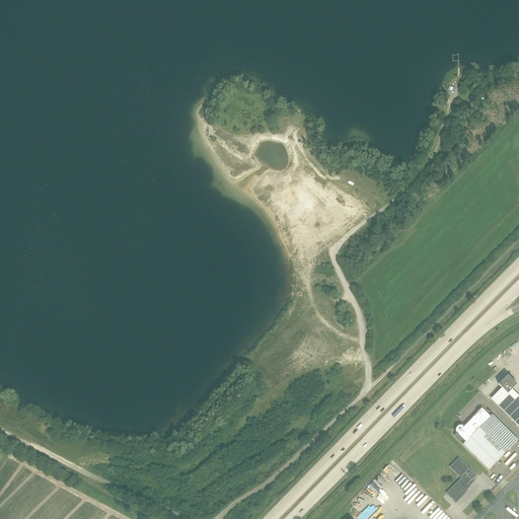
[(469,109),(474,113),(479,107),(474,103),(469,109)]
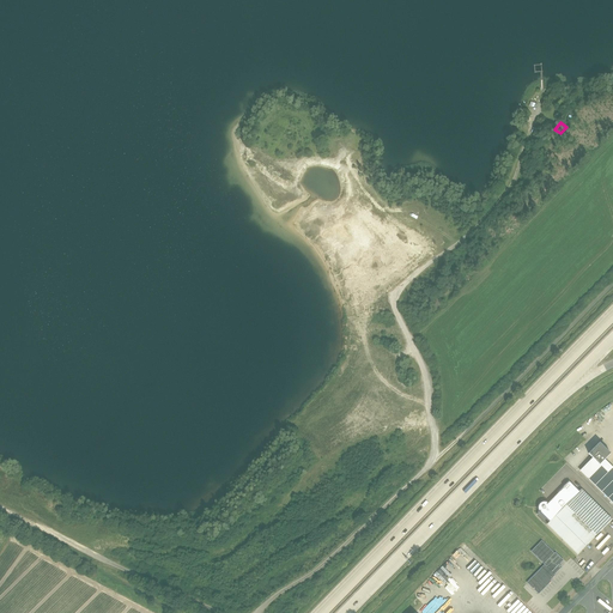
[(612,505),(612,469),(605,461),(611,455),(600,444),(589,455),(592,457),(578,471),(612,505)]
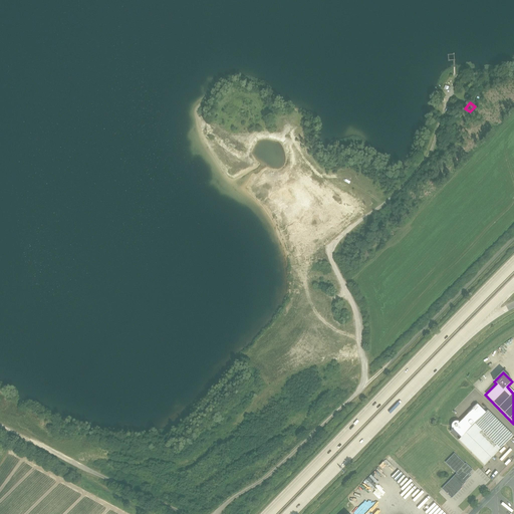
[(458,439),(484,465),(513,436),(487,410),(485,412),(477,404),(459,421),(457,420),(456,420),(454,420),(453,421),(451,423),(451,425),(452,428),(461,436),(458,439)]
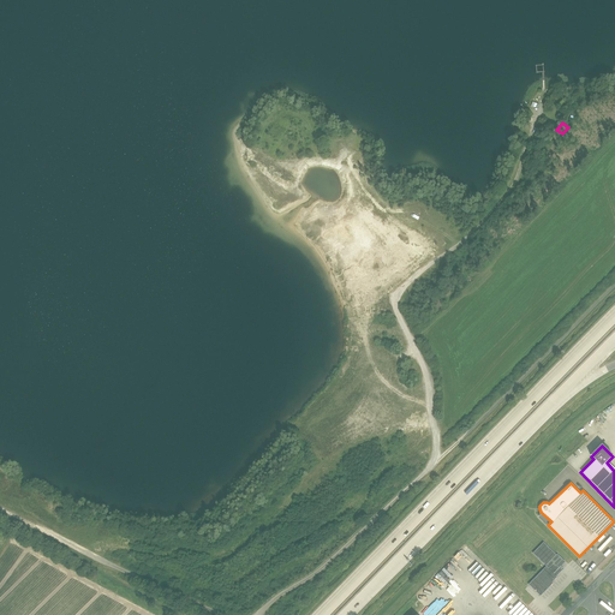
[(565,562),(543,541),(532,553),(545,566),(529,585),(539,595),(563,569),(561,566),(565,562)]
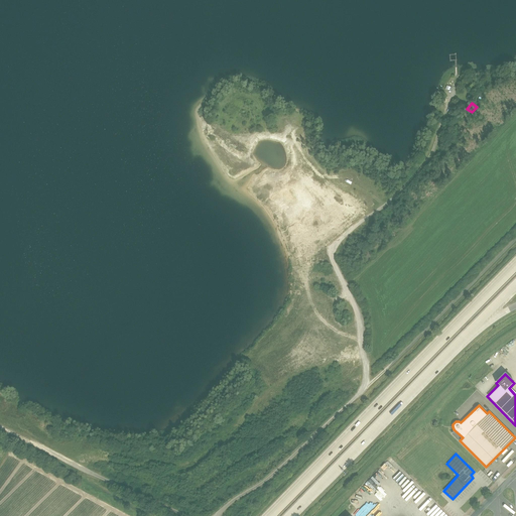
[(373,501),(378,496),(369,488),(372,486),(373,487),(376,484),(370,478),(359,489),(373,501)]
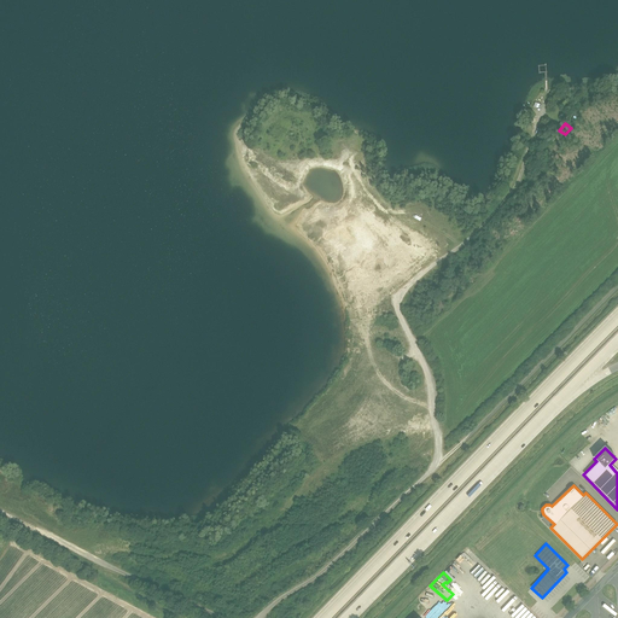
All buildings are outlined.
